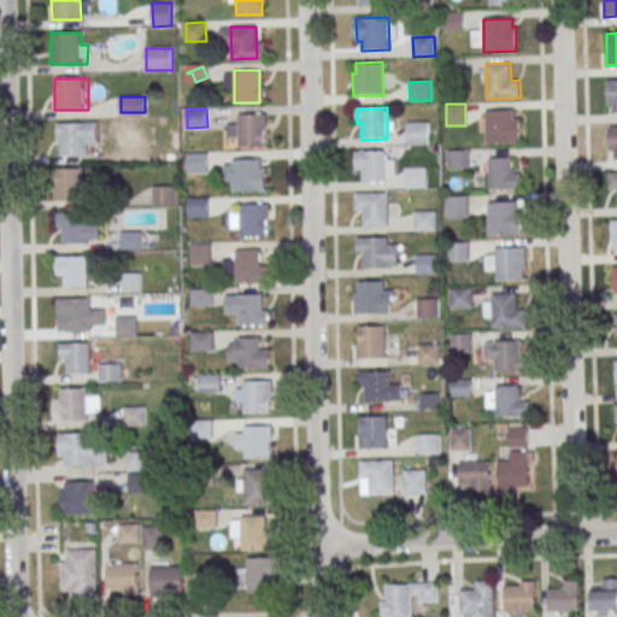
[(515,110),(515,118),(519,118),(521,142),(487,144),(486,111),(515,110)]
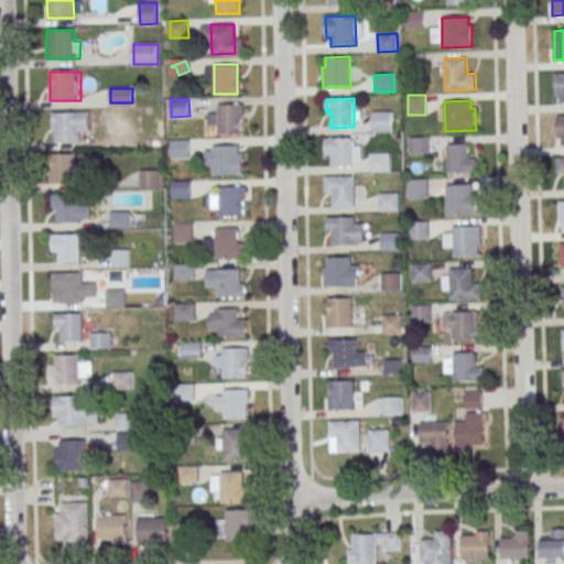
[(218,105),(241,104),(242,133),(219,134),(218,105)]
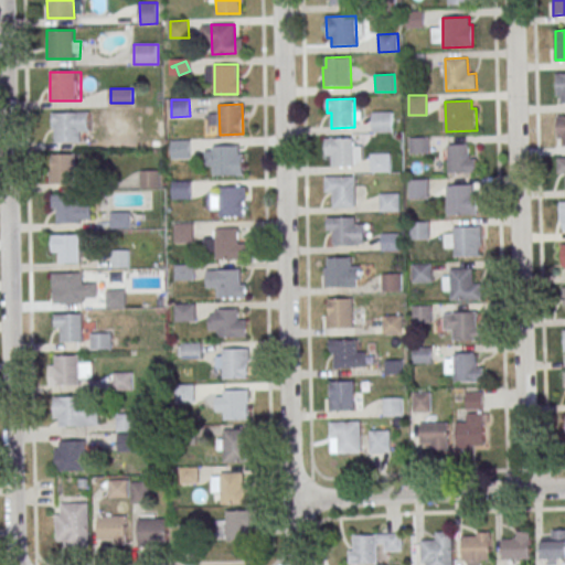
[(53,113),(53,144),(80,144),(80,132),(89,132),(89,113),(53,113)]
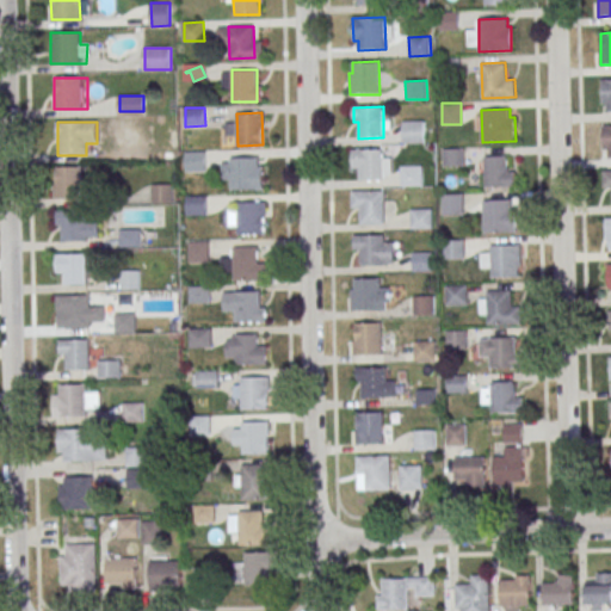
[(405,124),(426,123),(426,142),(405,143),(405,124)]
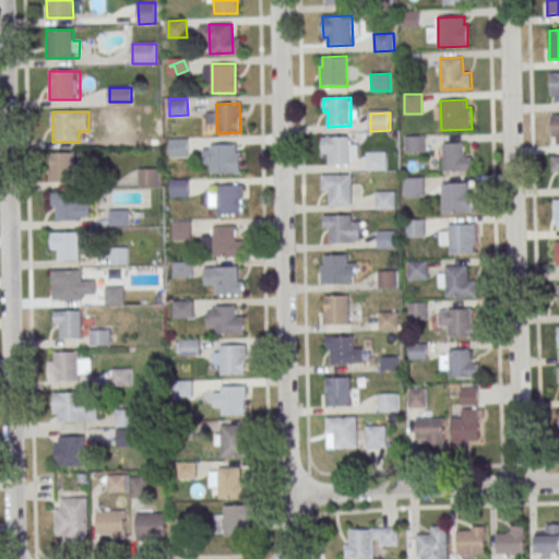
[(425,135),(406,135),(406,152),(425,152),(425,135)]
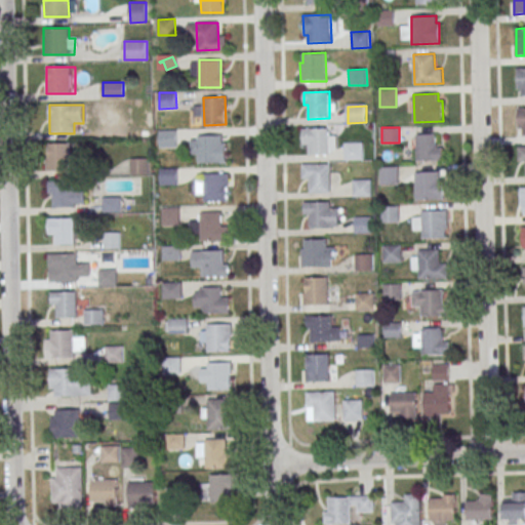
[(304,128),(329,128),(330,156),(310,157),(309,144),(305,145),(304,128)]
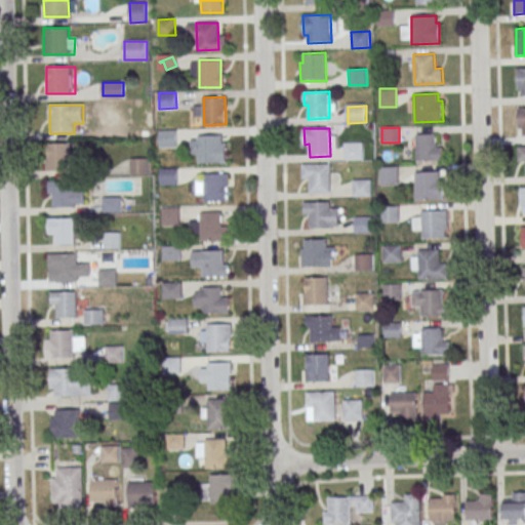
[(160,131),(177,131),(177,147),(161,148),(160,131)]
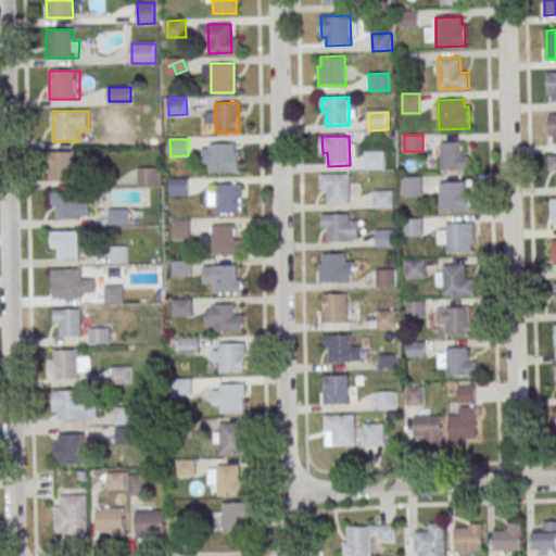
[(468,142),(442,142),(442,169),(468,169),(468,142)]
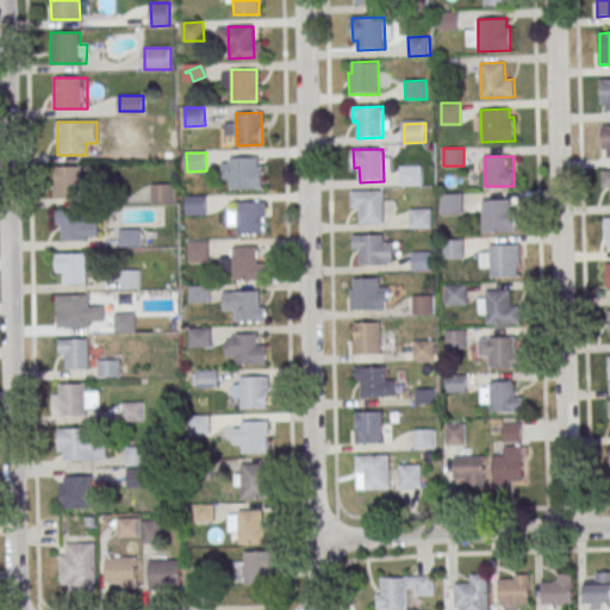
[(232,157),(257,157),(259,188),(234,190),(232,157)]
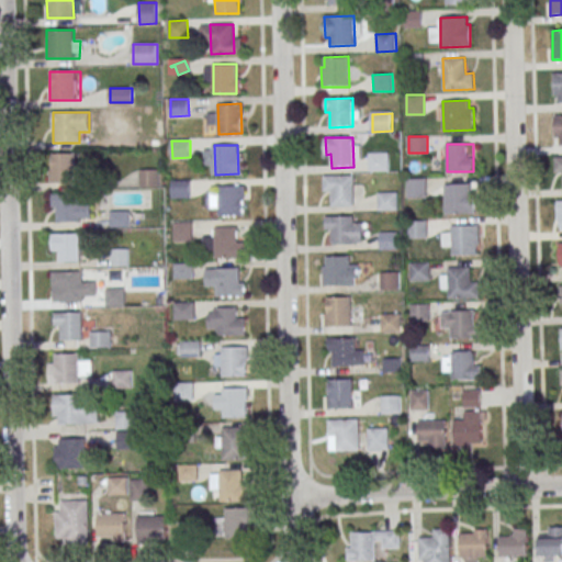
[(77,182),(77,153),(49,153),(49,182),(77,182)]
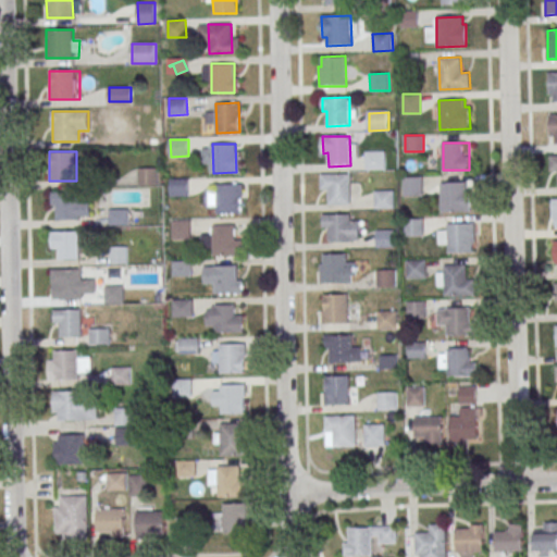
[(367,151),(385,151),(386,169),(367,169),(367,151)]
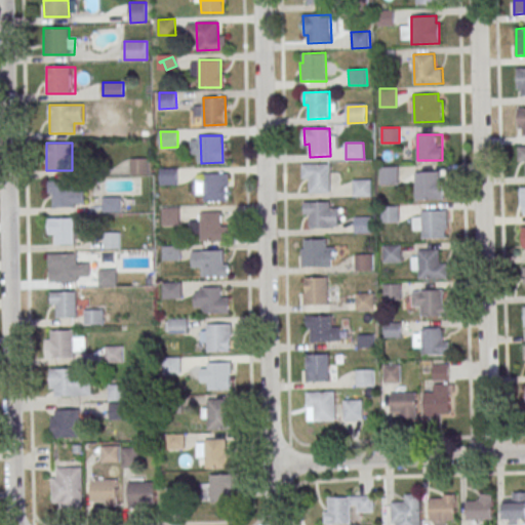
[(131,159),(149,158),(149,174),(131,174),(131,159)]
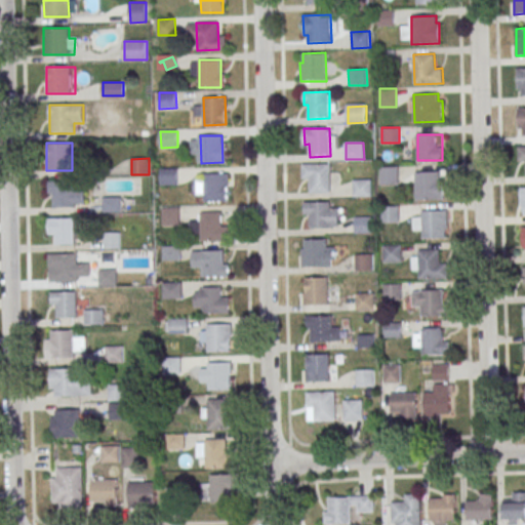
[(303,164),(330,164),(331,193),(310,193),(310,178),(303,178),(303,164)]
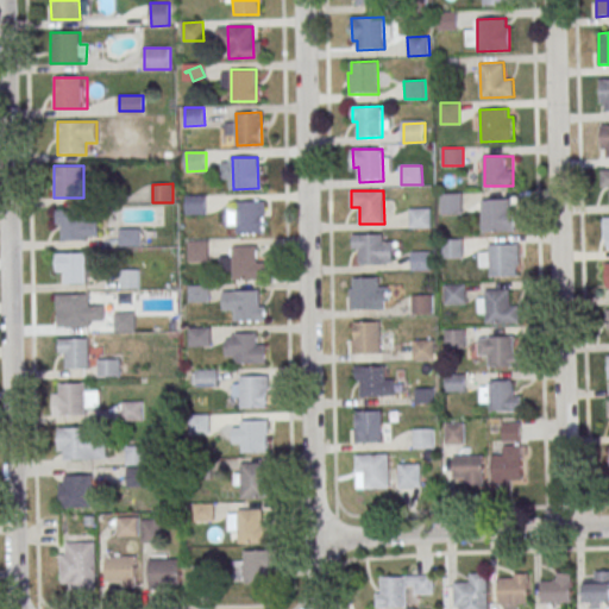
[(443,194),(463,193),(464,212),(443,213),(443,194)]
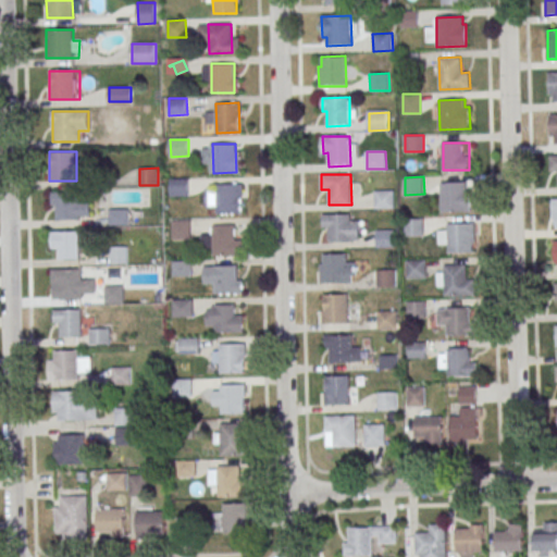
[(171,180),(189,178),(190,196),(172,196),(171,180)]
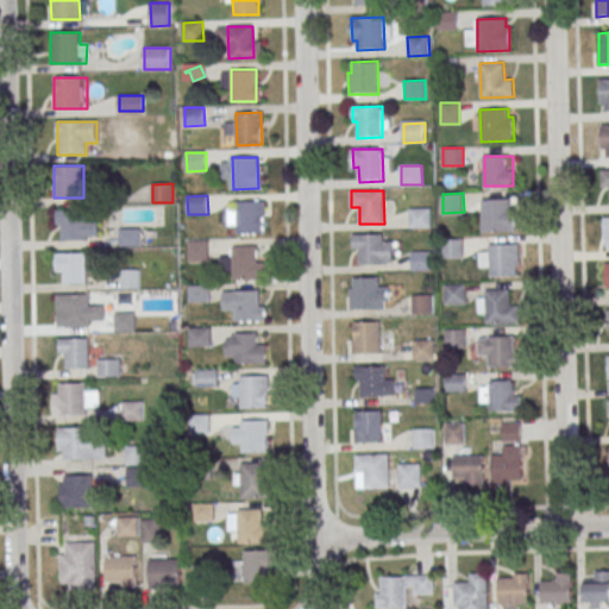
[(510,199),(512,207),(515,207),(516,231),(483,233),(482,200),(510,199)]
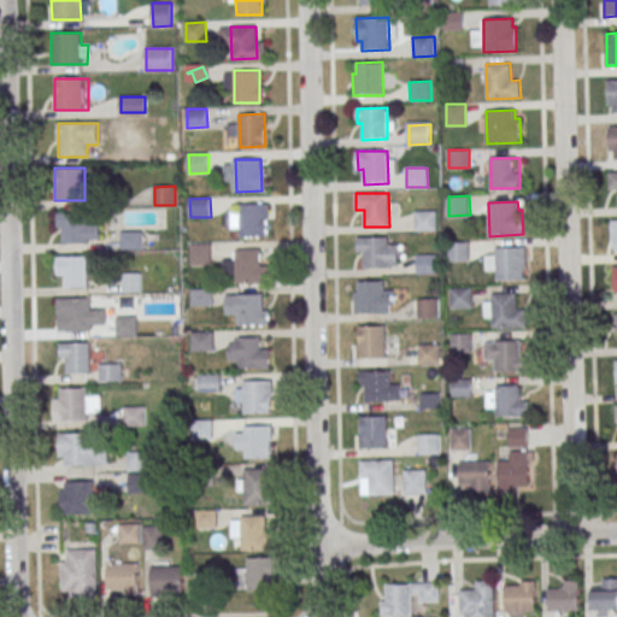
[(240,204),(266,204),(266,236),(241,236),(240,204)]
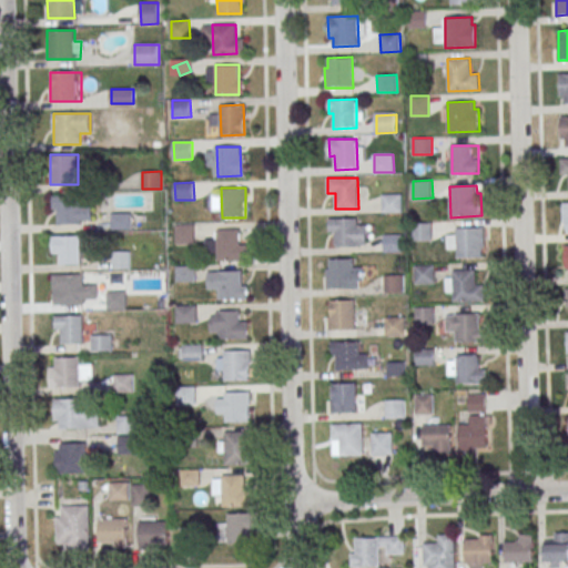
[(383,195),(403,194),(403,212),(384,213),(383,195)]
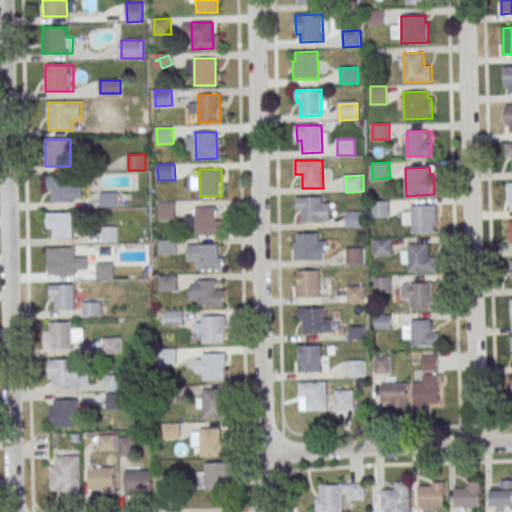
[(83,202),(83,186),(71,186),(71,177),(48,177),(48,202),(83,202)]
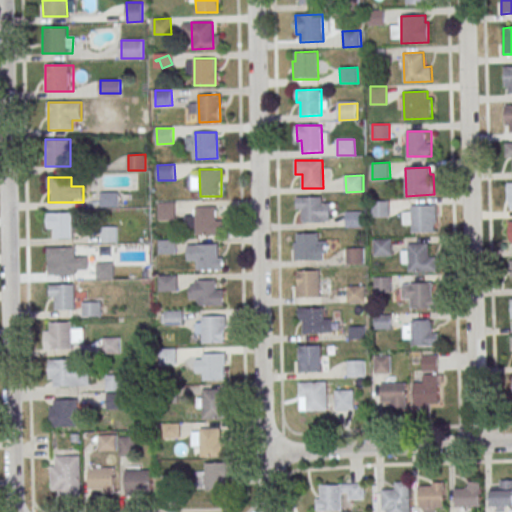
[(101,192),(118,191),(118,207),(102,207),(101,192)]
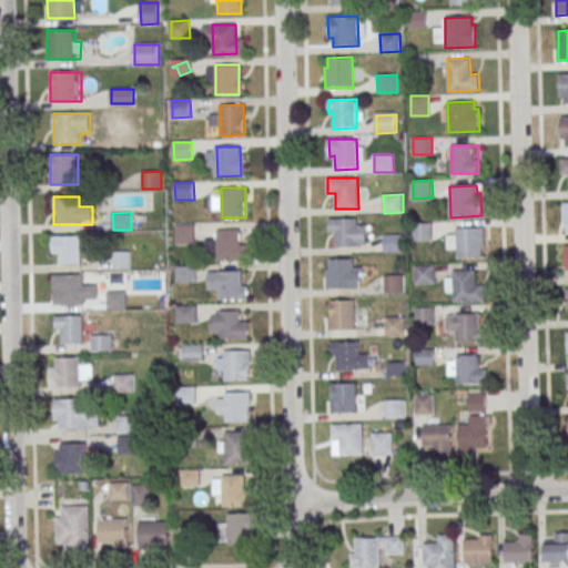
[(366,219),(331,219),(331,245),(366,245),(366,219)]
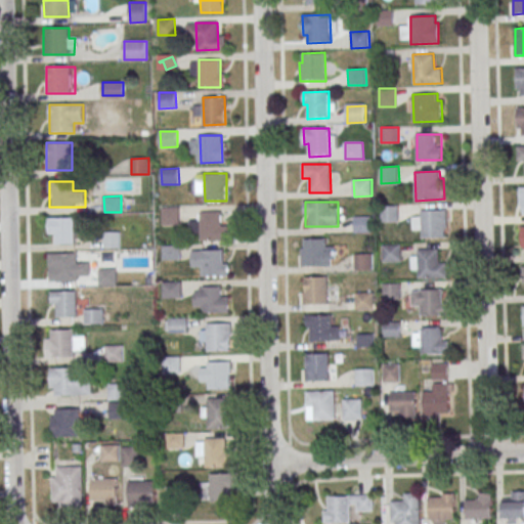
[(382,206),(400,206),(400,222),(382,222),(382,206)]
